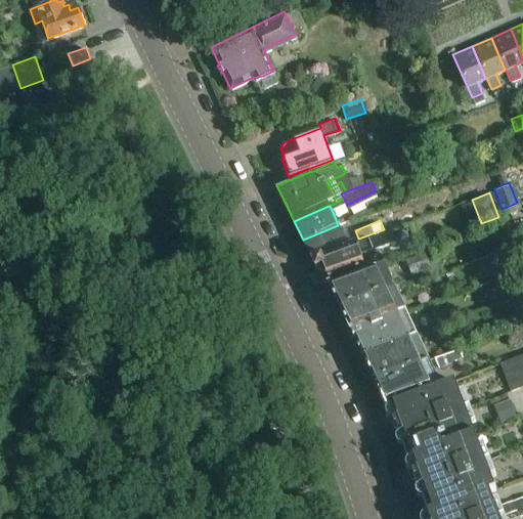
[(338,225),(303,240),(309,253),(345,238),(347,232),(343,225),(339,227),(338,225)]
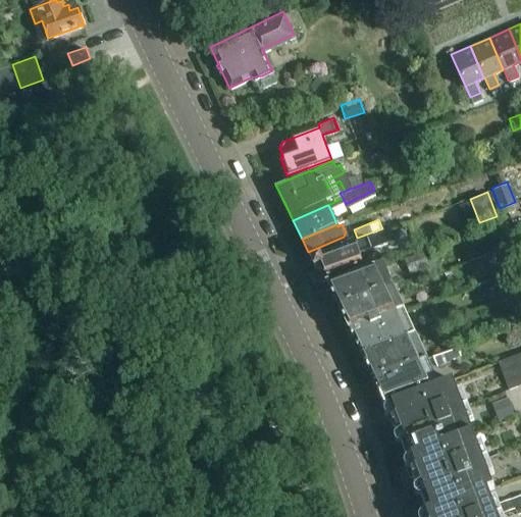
[(382,228),(357,238),(310,256),(314,265),(315,264),(321,280),(363,264),(358,251),(364,249),(393,239),(387,226),(382,228)]
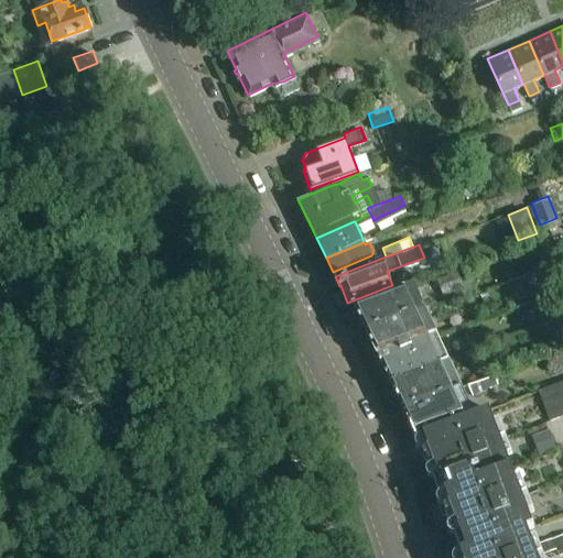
[(436,279),(442,293),(463,285),(457,271),(436,279)]
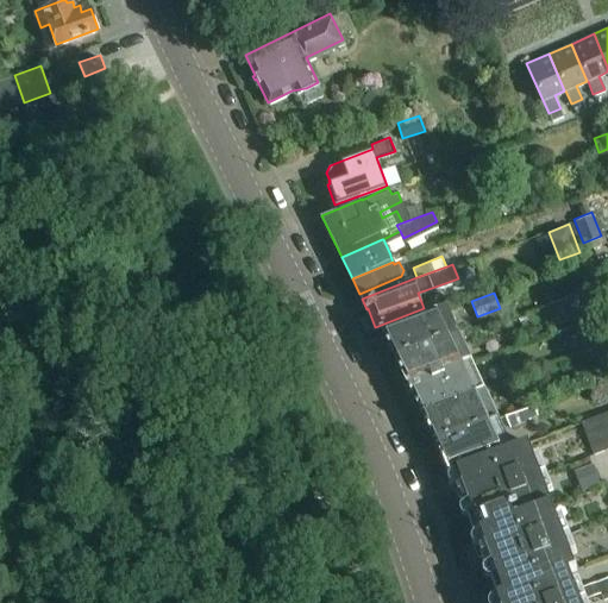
[(383,331),(395,357),(458,333),(445,307),(383,331)]
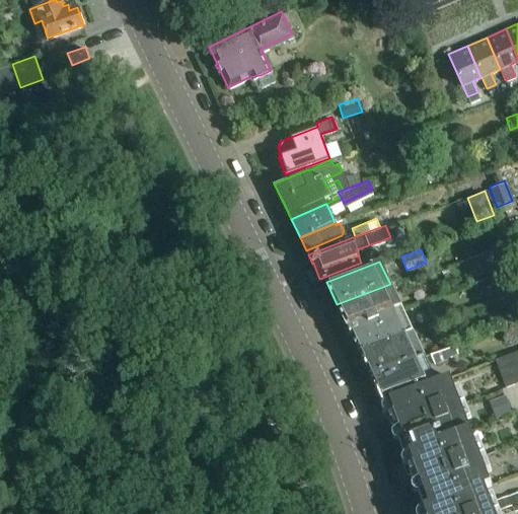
[(517,264),(509,268),(514,278),(517,276),(517,264)]
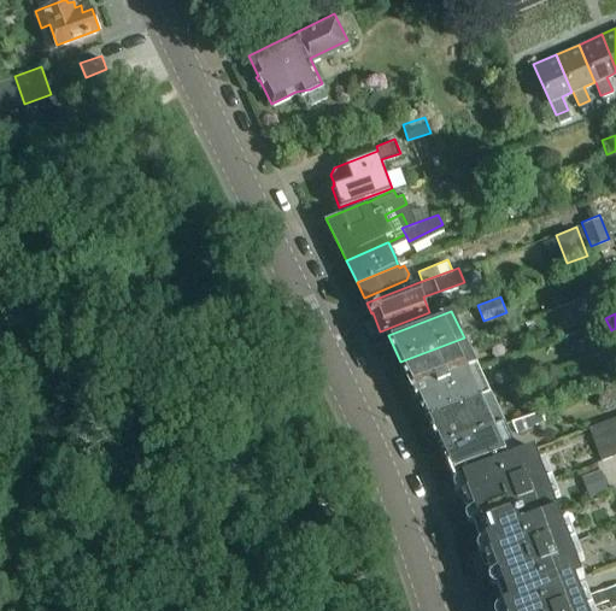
[(400,362),(412,387),(476,364),(464,338),(400,362)]
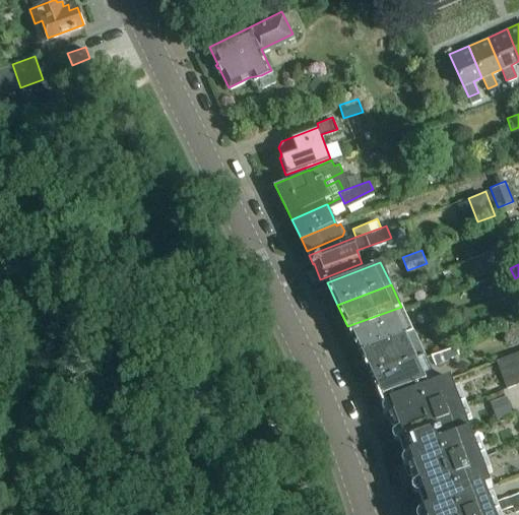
[(518,294),(509,298),(514,310),(518,307),(518,294)]
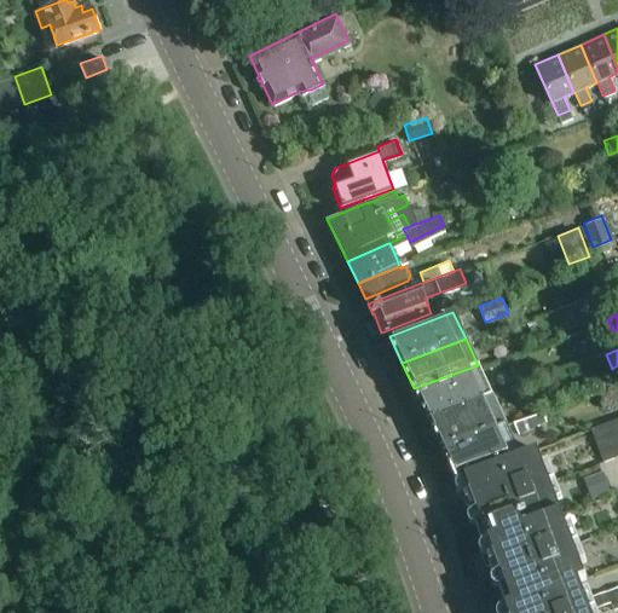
[(419,399),(428,417),(491,394),(478,365),(414,388),(415,389),(414,389),(419,399)]
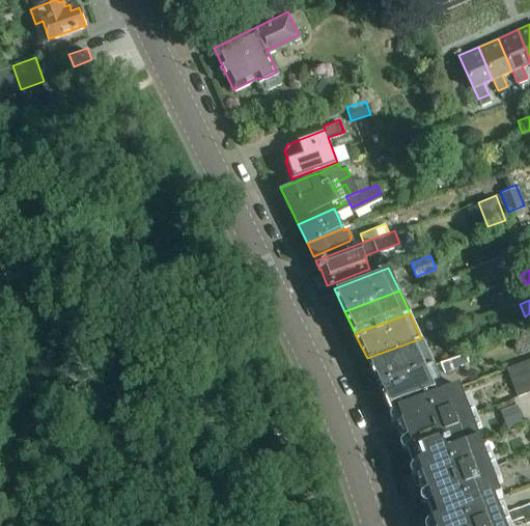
[(367,358),(378,382),(433,362),(421,338),(367,358)]
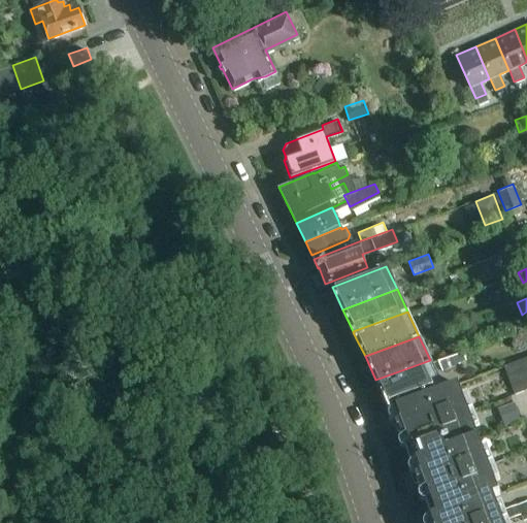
[(438,359),(441,368),(455,364),(452,355),(438,359)]
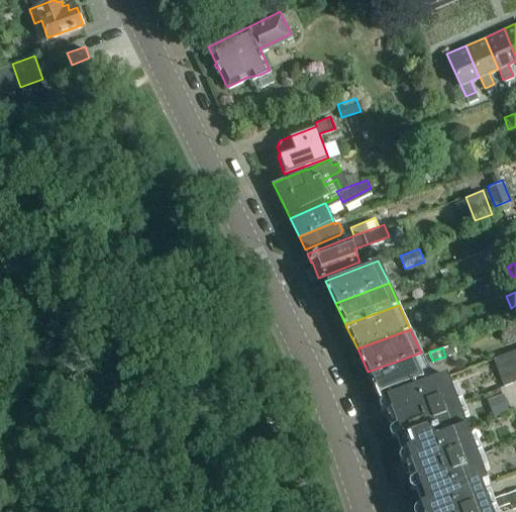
[(514,380),(515,379),(515,349),(515,347),(504,352),(514,380)]
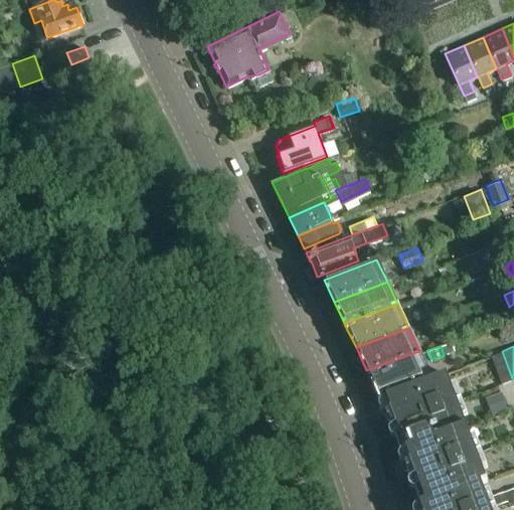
[(371,381),(379,397),(432,377),(419,351),(366,370),(371,380),(371,381)]
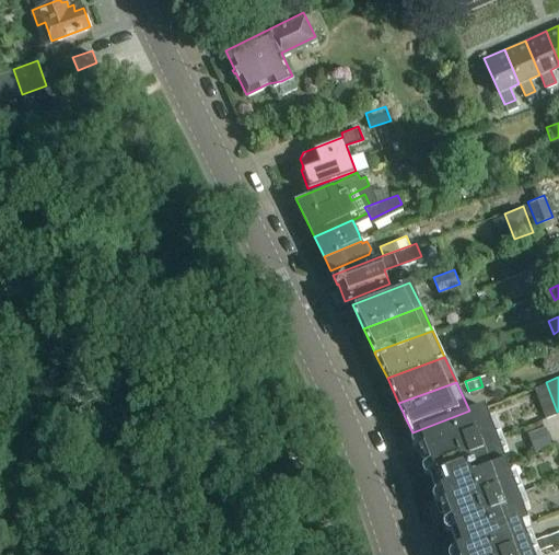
[(545,416),(557,412),(546,382),(534,386),(545,416)]
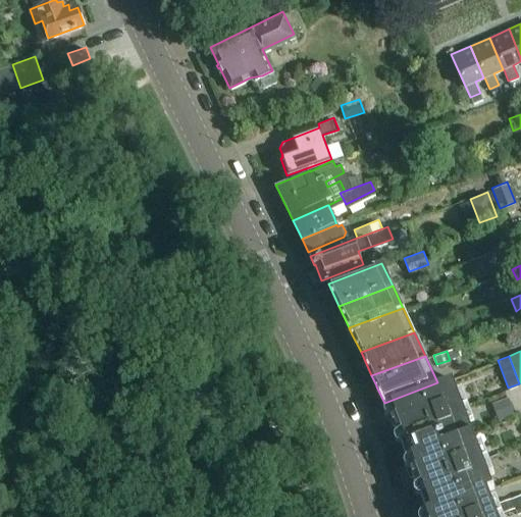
[(437,382),(384,403),(381,404),(388,422),(393,421),(406,456),(402,457),(409,476),(413,474),(428,516),(498,516),(487,488),(493,485),(453,376),(437,382)]
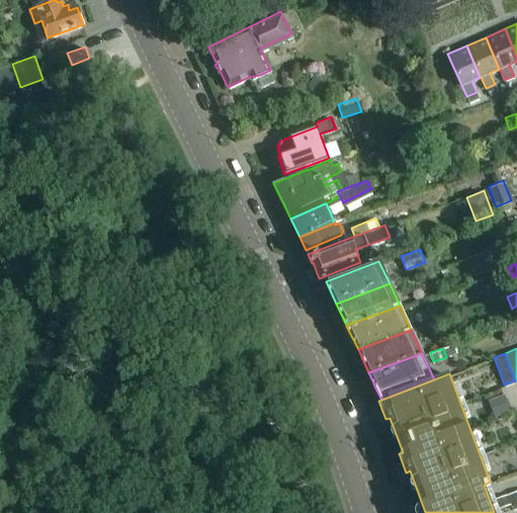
[(489,399),(494,415),(510,409),(504,393),(489,399)]
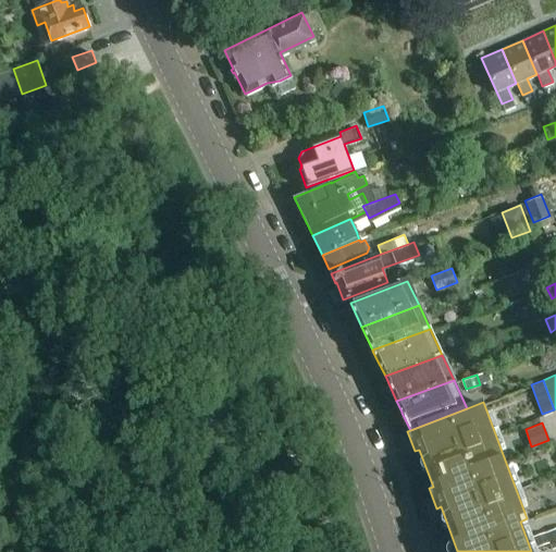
[(555,526),(531,537),(535,547),(551,540),(553,547),(555,546),(555,526)]
